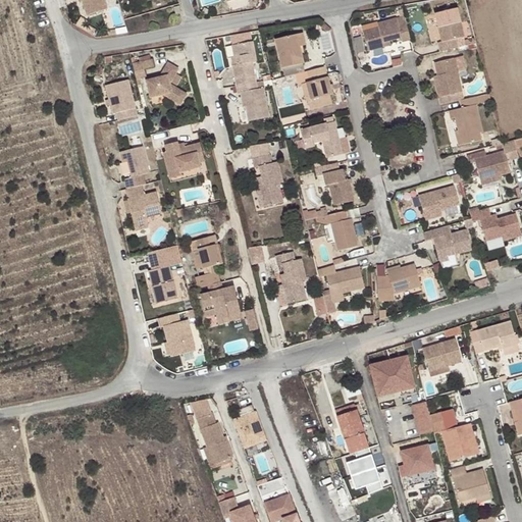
[(107,7),(105,0),(83,0),(87,13),(107,7)]
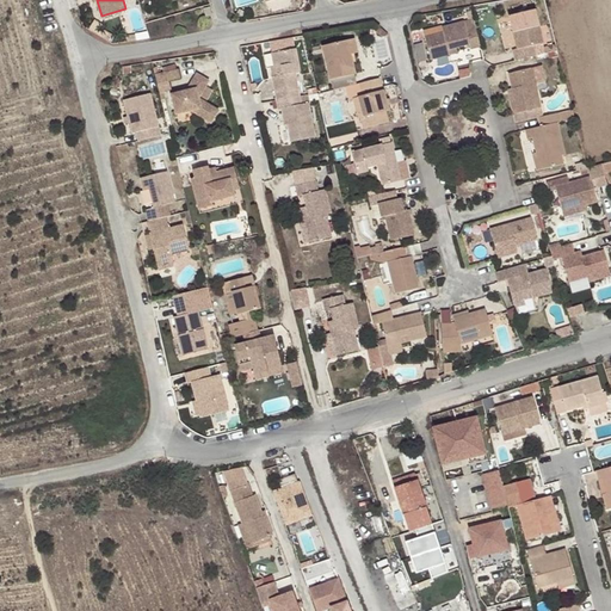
[(511,48),(514,59),(535,54),(532,43),(543,41),(536,7),(508,13),(517,47),(511,48)]
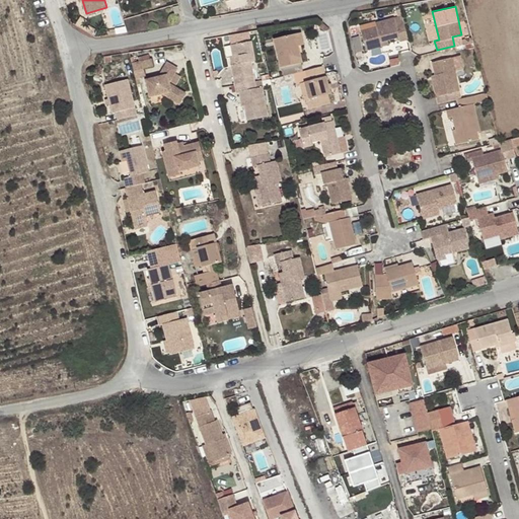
[(360,32),(365,52),(381,48),(380,44),(387,43),(398,40),(398,44),(408,42),(402,23),(394,25),(393,19),(374,23),(375,29),(360,32)]
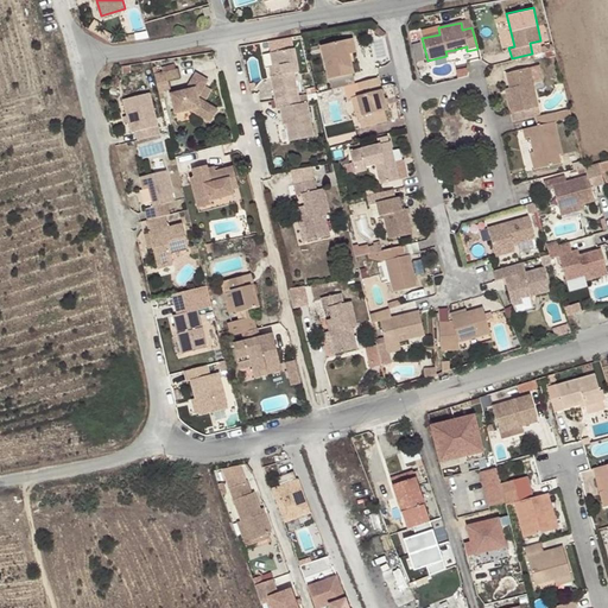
[(381,37),(374,27),(371,32),(378,38),(381,37)]
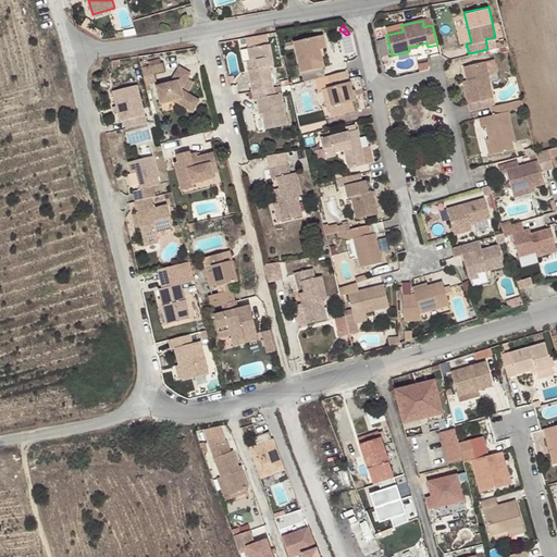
[(318,36),(311,38),(314,51),(321,50),(318,36)]
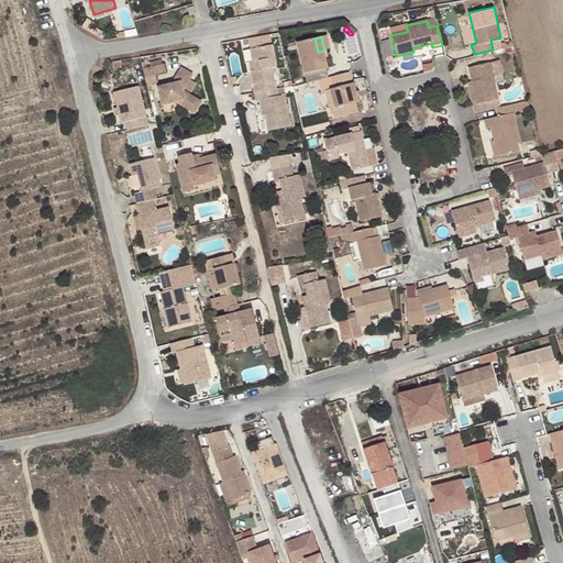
[(318,52),(315,39),(291,45),(300,75),(322,69),(318,52)]
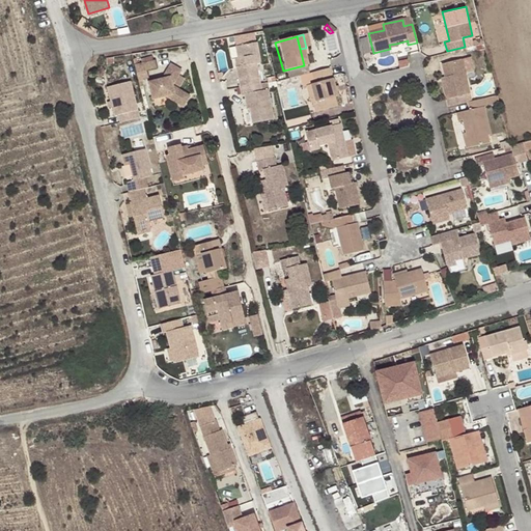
[(231,67),(233,81),(253,77),(251,63),(255,63),(251,43),(230,47),(233,58),(235,66),(231,67)]
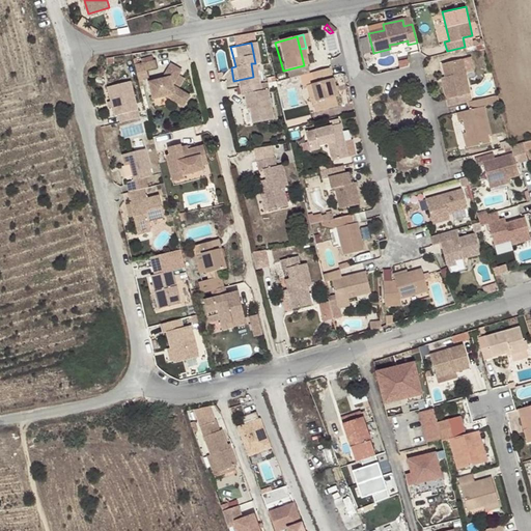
[(444,98),(446,107),(466,102),(464,94),(469,93),(459,58),(441,63),(448,96),(444,98)]
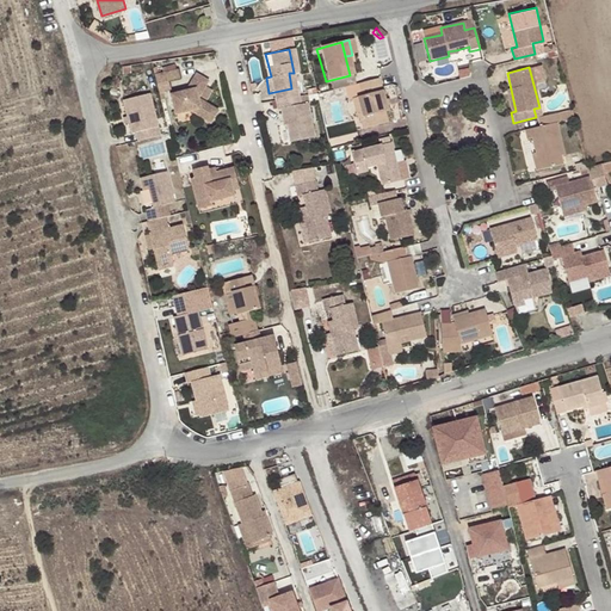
[(150,75),(155,93),(166,91),(164,81),(174,79),(173,69),(150,75)]
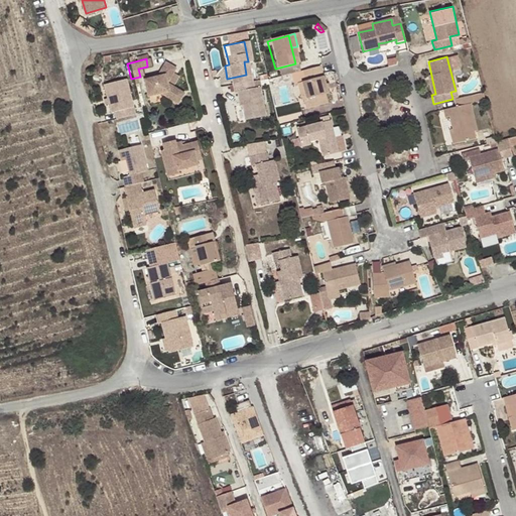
[(171,69),(162,62),(153,77),(140,80),(145,97),(158,94),(175,103),(180,93),(163,83),(171,69)]
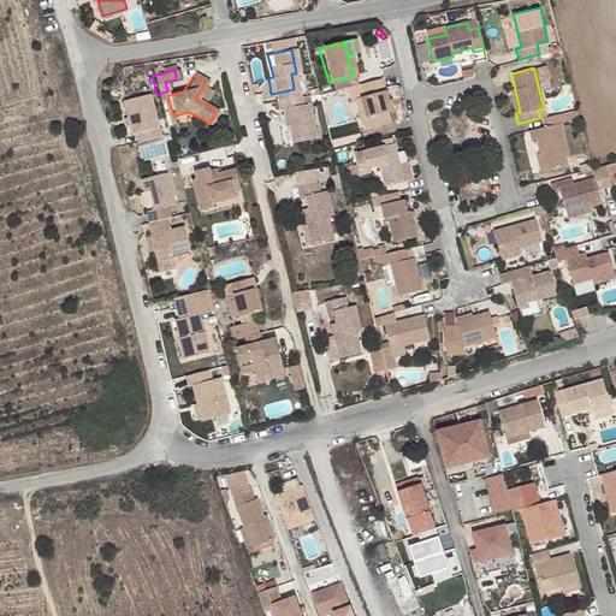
[(389,113),(379,80),(357,86),(361,99),(356,100),(362,120),(359,122),(362,132),(388,125),(385,114),(389,113)]
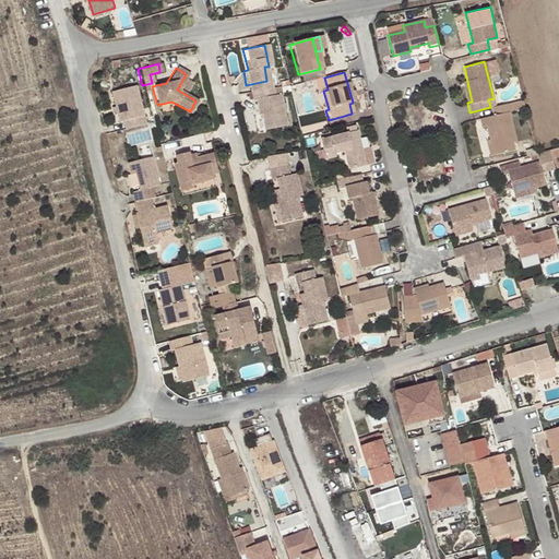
[(122,129),(142,123),(132,85),(108,92),(113,107),(114,113),(116,122),(120,121),(122,129)]
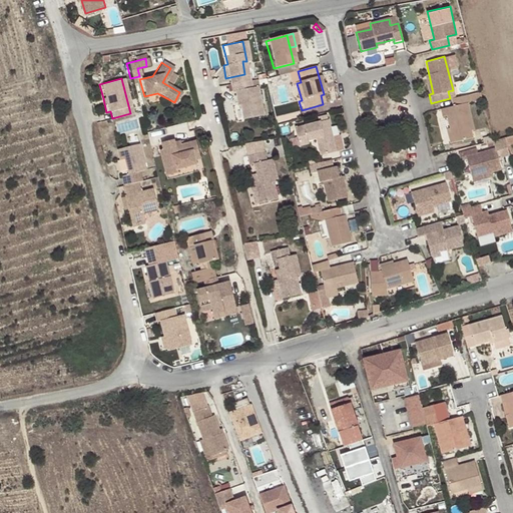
[(245,81),(227,85),(229,93),(231,92),(234,106),(237,106),(239,119),(260,116),(254,86),(246,88),(245,81)]
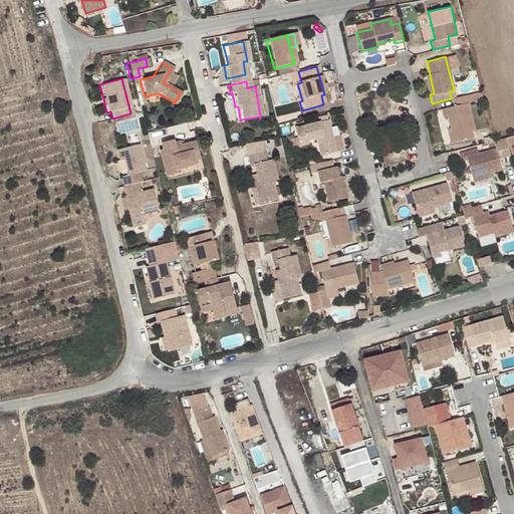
[(298,101),(299,101),(302,100),(297,83),(293,84),(298,101)]
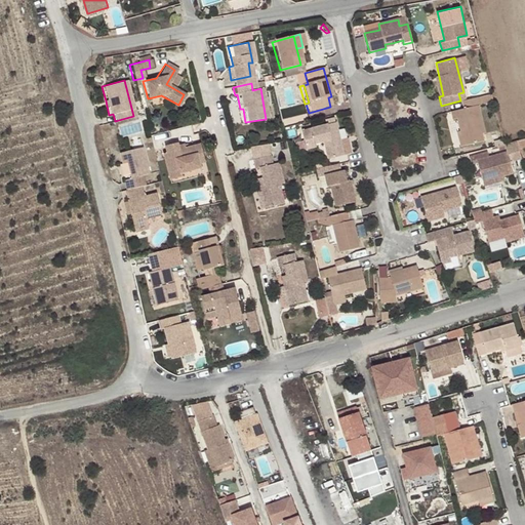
[(493,102),(491,93),(460,101),(462,108),(449,112),(451,119),(455,118),(459,131),(459,135),(456,136),(459,147),(482,142),(481,134),(484,133),(478,106),(493,102)]
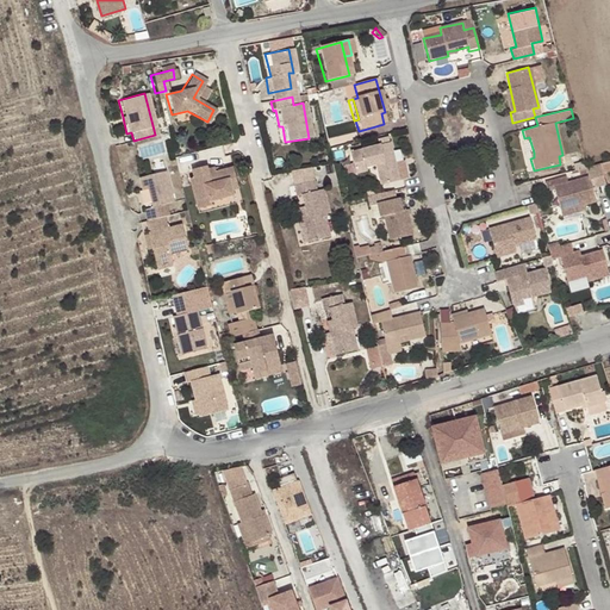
[(363,168),(374,166),(379,165),(380,174),(377,174),(379,186),(398,181),(388,143),(348,153),(353,175),(365,172),(363,168)]
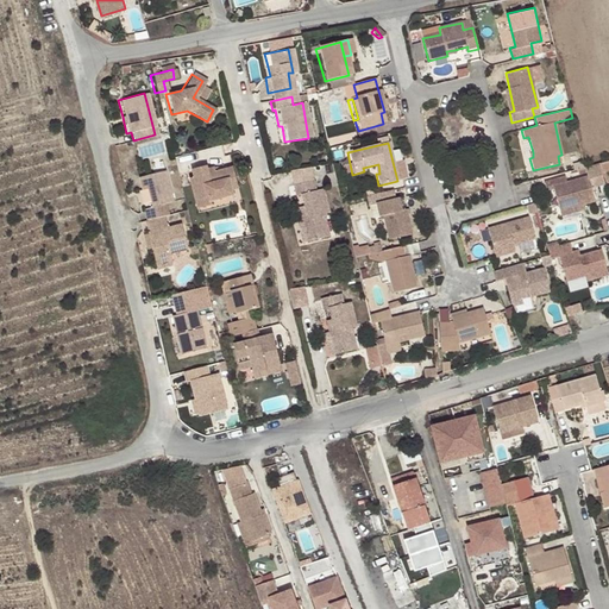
[(608,159),(598,163),(601,171),(608,169),(608,159)]
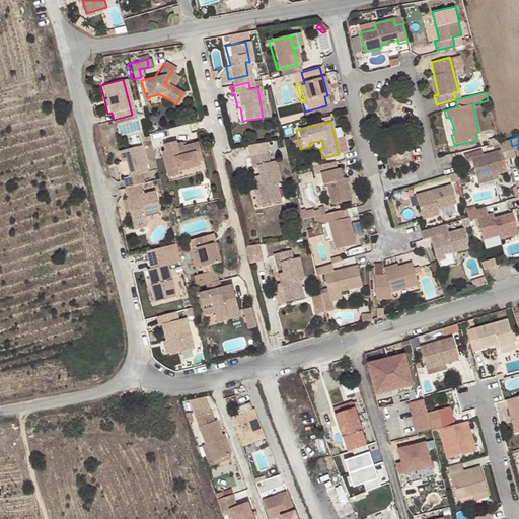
[(512,146),(510,139),(498,142),(500,150),(470,158),(476,179),(507,170),(504,159),(515,156),(512,146)]
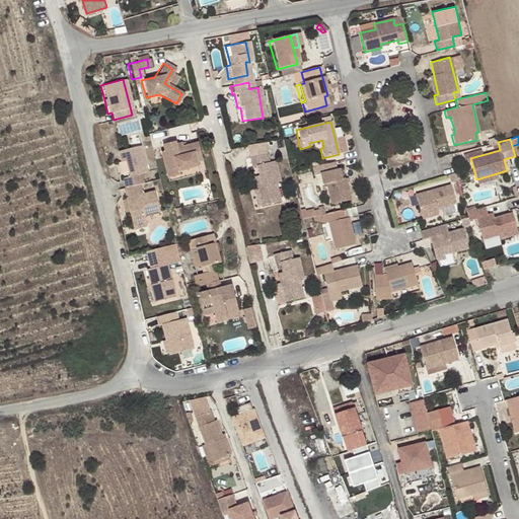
[(176,147),(175,143),(174,141),(162,143),(163,150),(160,151),(166,177),(177,175),(176,171),(196,166),(194,152),(199,151),(197,142),(181,146),(176,147)]
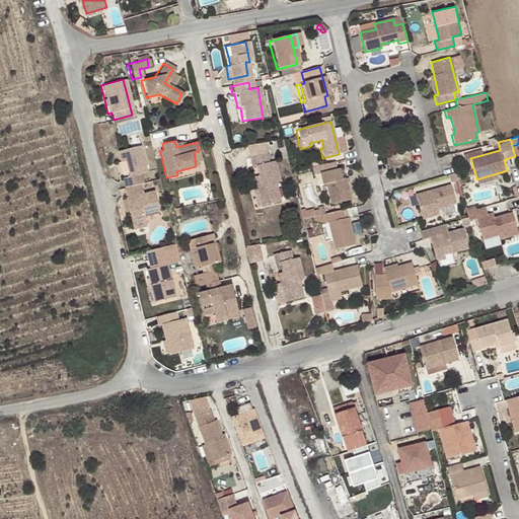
[(122,178),(124,187),(138,183),(141,182),(139,173),(145,171),(139,145),(117,150),(119,161),(124,160),(128,176),(122,178)]
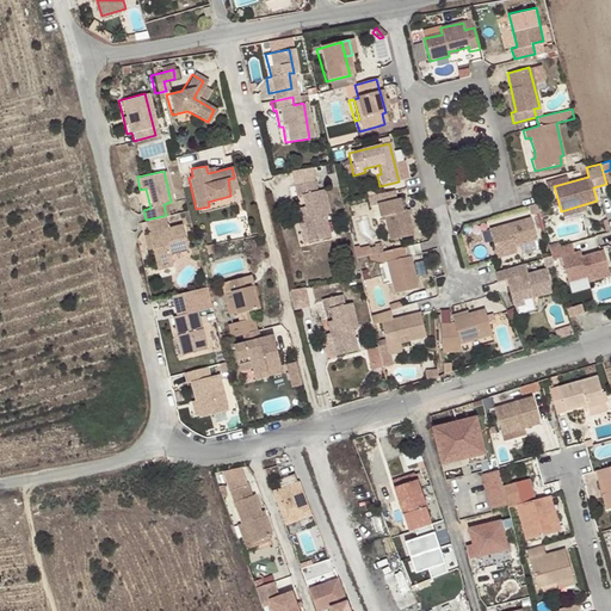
[(209,207),(196,209),(197,214),(240,202),(234,178),(228,179),(230,196),(208,202),(209,207)]
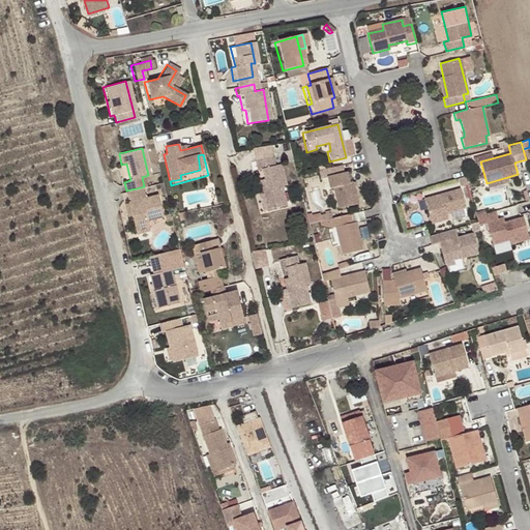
[(260,170),(263,179),(266,189),(261,190),(266,210),(286,205),(281,186),(286,185),(278,165),(273,166),(270,156),(254,162),(256,171),(260,170)]
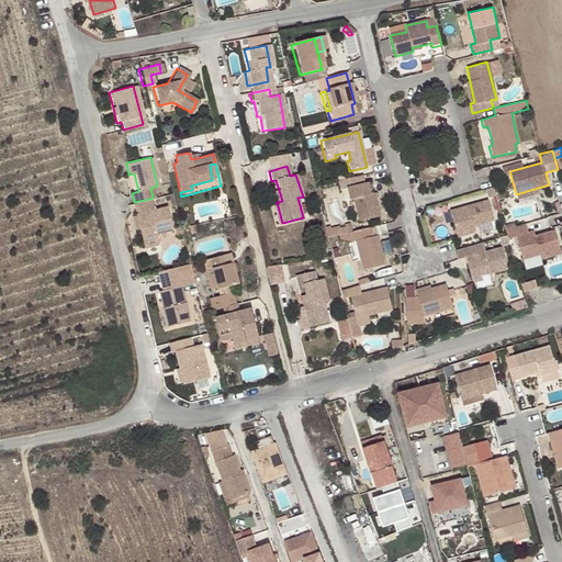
[(361,177),(336,182),(338,191),(345,190),(348,201),(352,200),(358,223),(379,217),(373,194),(370,195),(367,183),(362,183),(361,177)]
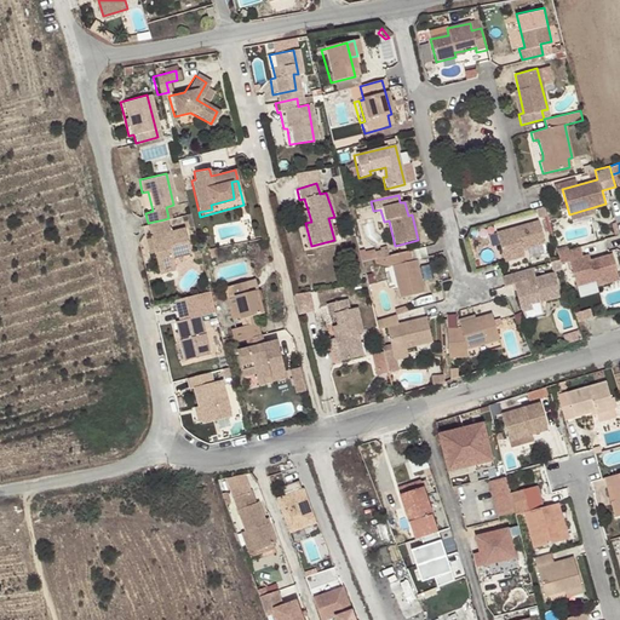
[(547,218),(545,208),(537,211),(539,220),(547,218)]
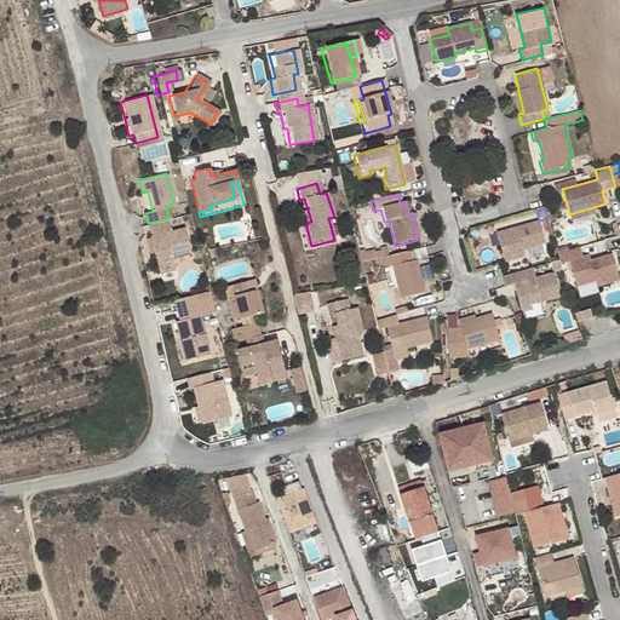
[(165,219),(148,223),(150,235),(149,235),(149,239),(153,251),(158,271),(173,268),(171,257),(189,253),(183,228),(168,230),(167,225),(165,219)]
